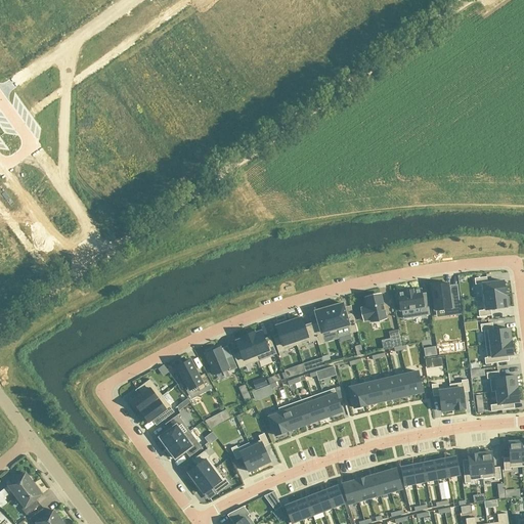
[(475,286),(473,287),(475,299),(481,298),(505,295),(504,282),(487,285),(486,278),(474,279),(475,286)]
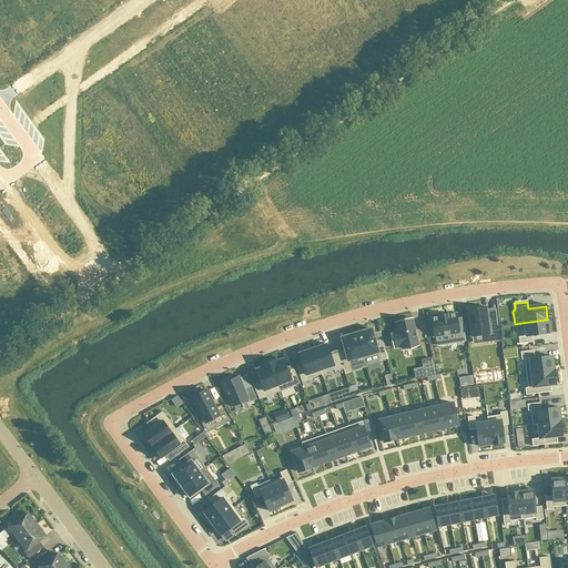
[(486,311),(485,308),(468,310),(472,337),(485,336),(485,344),(499,342),(496,321),(487,322),(486,311)]
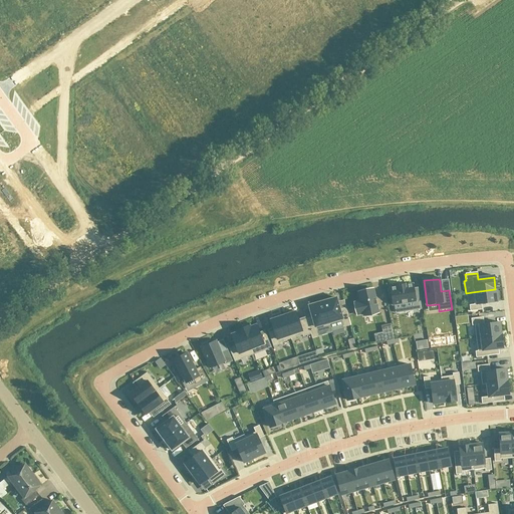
[(390,290),(388,290),(390,298),(392,298),(393,306),(394,306),(411,303),(413,311),(421,310),(418,296),(415,296),(413,284),(405,286),(405,285),(397,286),(398,287),(390,288),(390,290)]
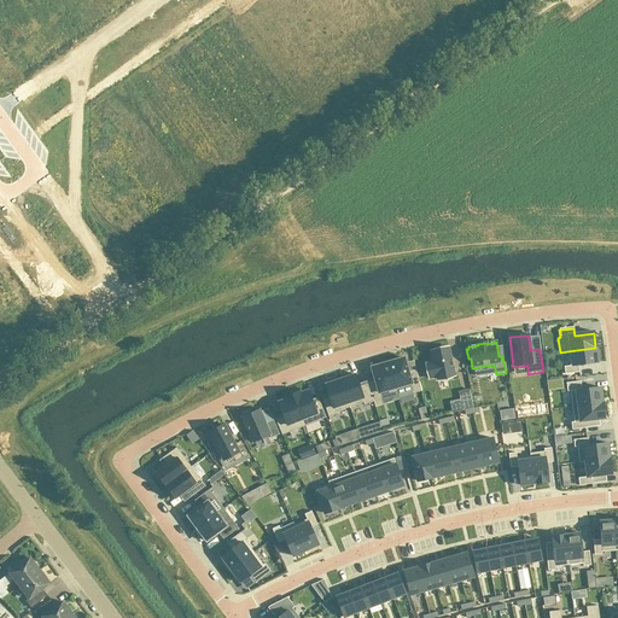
[(438,378),(438,380),(456,375),(449,348),(432,353),(435,363),(427,365),(431,379),(438,378)]
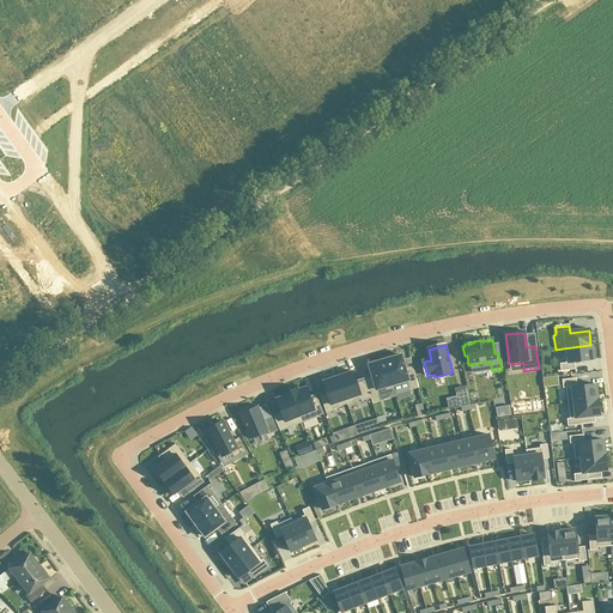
[(593,349),(590,349),(590,346),(590,345),(563,349),(565,364),(559,365),(560,372),(575,370),(574,363),(592,360),(592,358),(594,357),(593,349)]
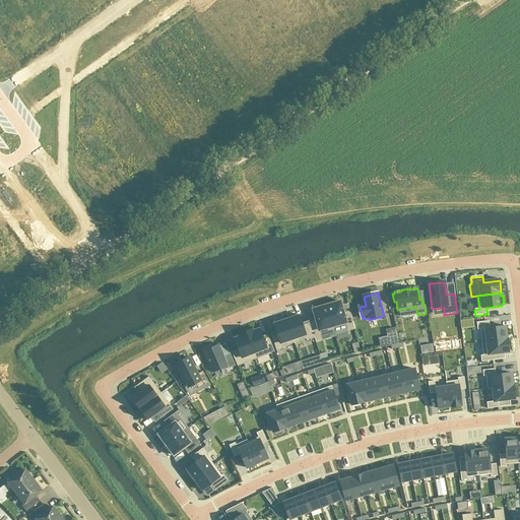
[(339,302),(326,306),(333,330),(334,335),(347,332),(353,330),(349,312),(343,314),(340,307),(339,302)]
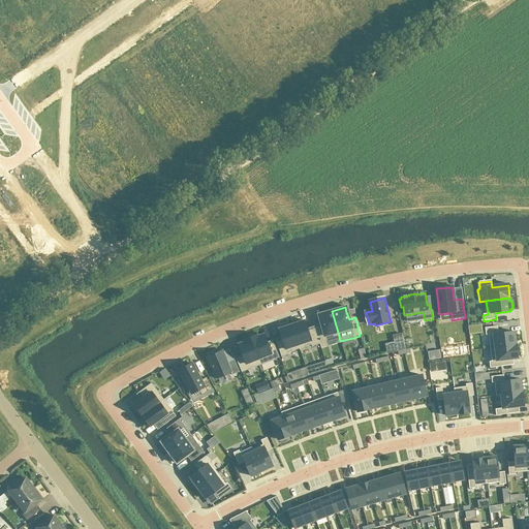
[(327,345),(325,340),(339,336),(332,311),(317,315),(321,328),(314,330),(319,345),(320,347),(327,345)]
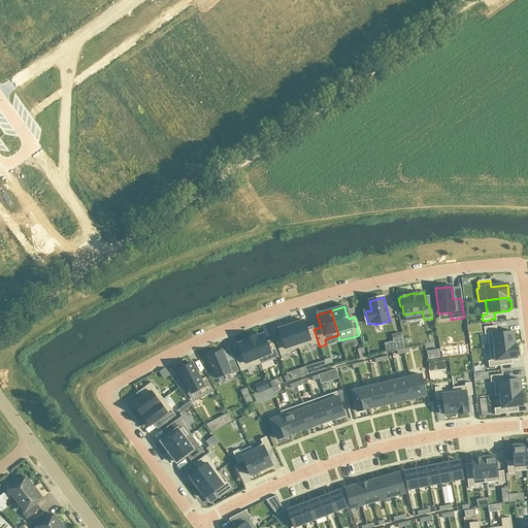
[(292,325),(290,325),(299,349),(310,345),(310,348),(319,344),(314,329),(306,331),(303,321),(301,322),(300,320),(292,323),(292,325)]
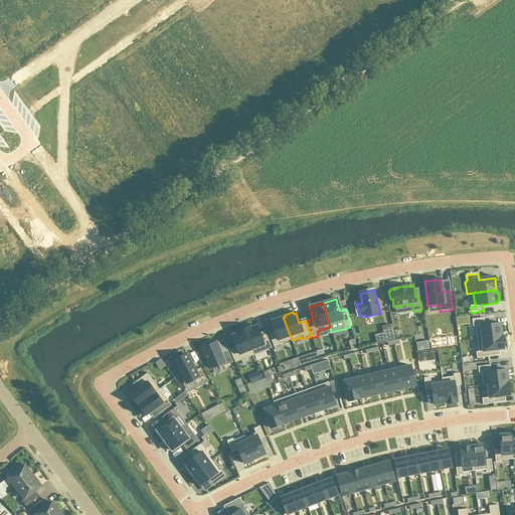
[(280,344),(292,340),(283,317),(281,318),(281,316),(272,319),(273,321),(271,322),(274,332),(269,334),(274,349),(280,346),(280,344)]
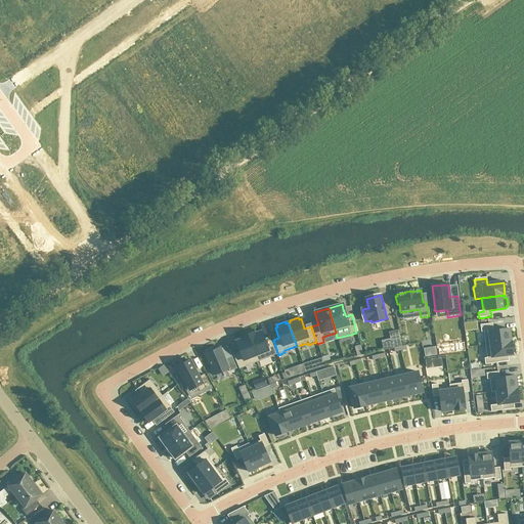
[(485,346),(511,342),(510,342),(509,330),(493,331),(492,323),(480,325),(481,333),(483,333),(485,346)]
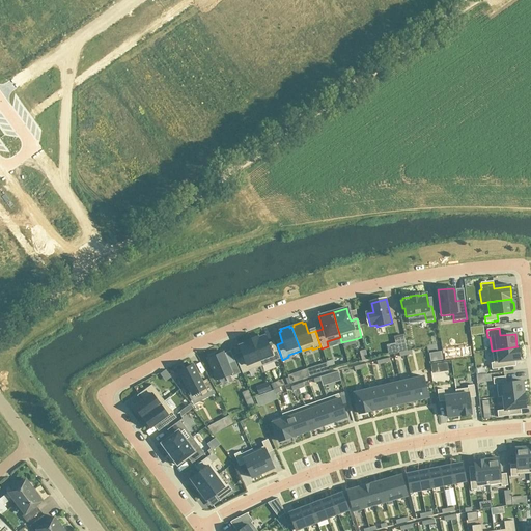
[(258,339),(257,337),(250,340),(261,367),(280,360),(274,344),(268,347),(263,336),(258,339)]
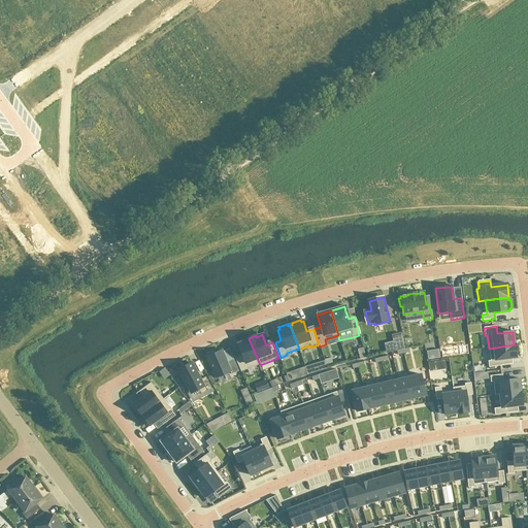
[(400,334),(392,336),(395,352),(404,350),(400,334)]
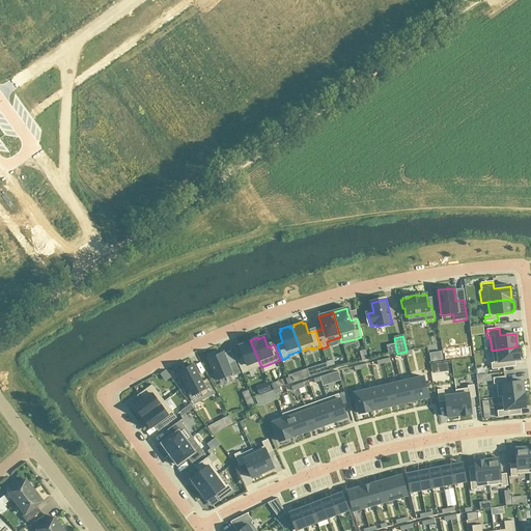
[(245,344),(239,346),(243,357),(236,359),(243,374),(261,367),(250,340),(244,342),(245,344)]
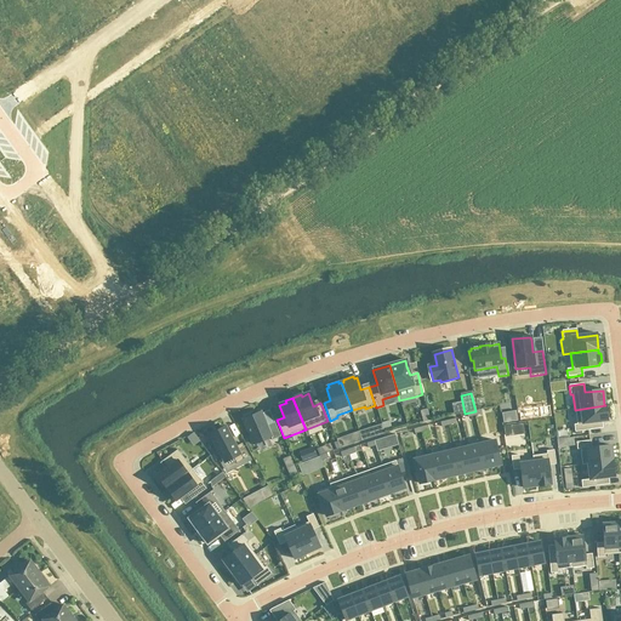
[(575,410),(576,425),(574,426),(575,433),(588,431),(588,423),(608,421),(605,405),(575,410)]
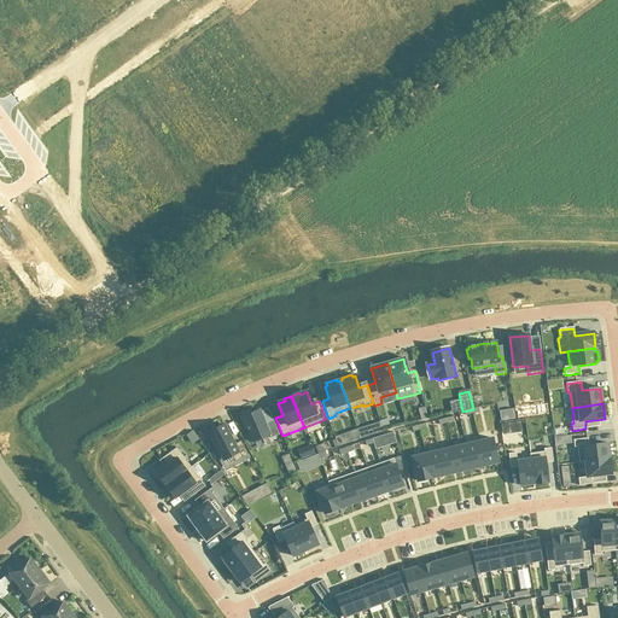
[(251,443),(268,436),(270,439),(279,436),(273,421),(264,425),(260,410),(251,414),(250,412),(243,415),(243,418),(242,419),(251,443)]
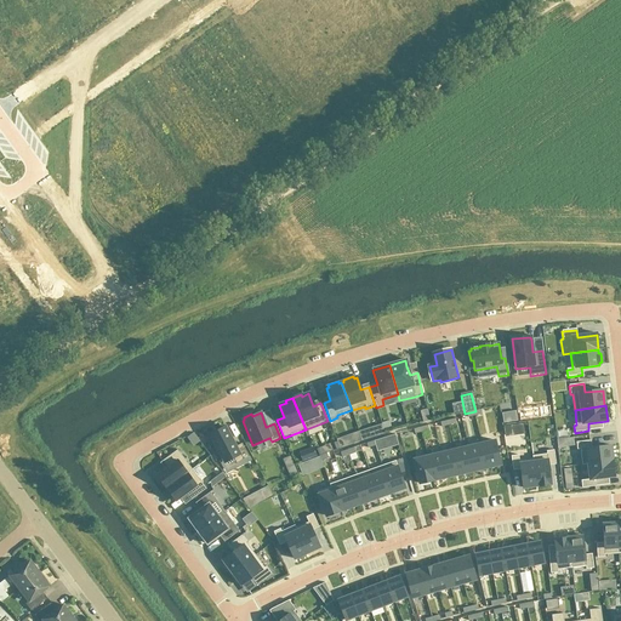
[(235,448),(224,428),(210,437),(223,463),(233,459),(237,465),(249,457),(241,444),(235,448)]
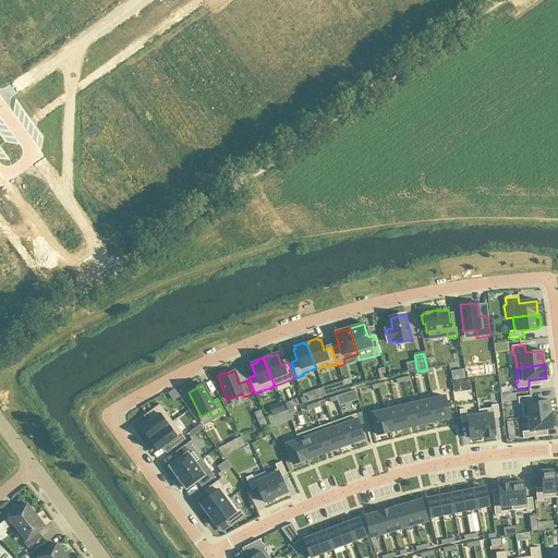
[(445,397),(433,400),(437,421),(450,419),(445,397)]
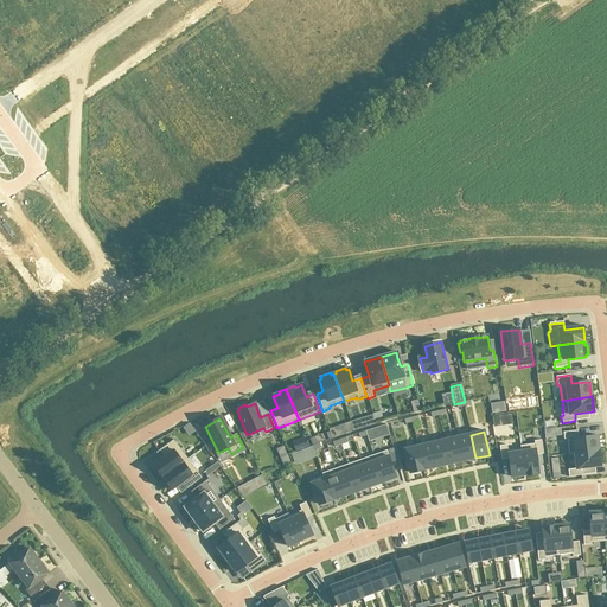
[(577,432),(563,433),(563,440),(567,440),(568,455),(599,452),(599,451),(598,451),(596,436),(577,439),(577,432)]
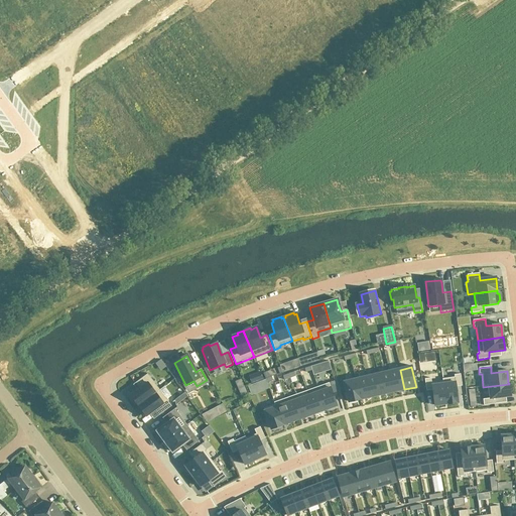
[(400,370),(388,372),(393,392),(404,389),(400,370)]
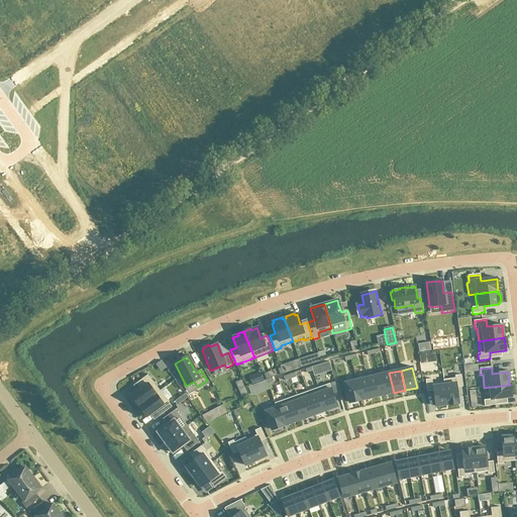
[(389,373),(378,376),(383,396),(394,393),(389,373)]
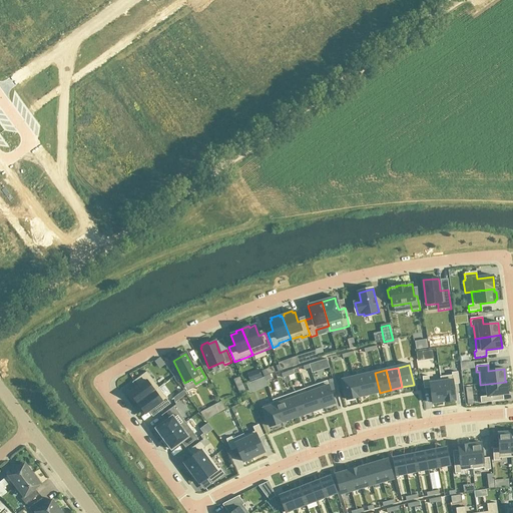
[(137,404),(158,389),(146,373),(133,382),(137,387),(129,394),(130,396),(129,397),(134,404),(135,403),(137,404)]
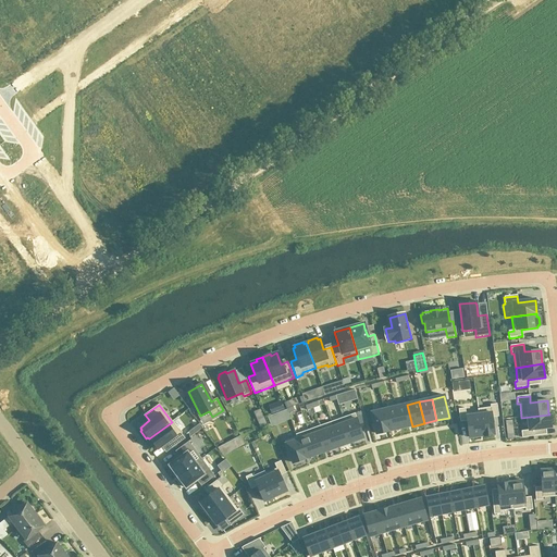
[(407,405),(395,408),(400,429),(412,426),(407,405)]
